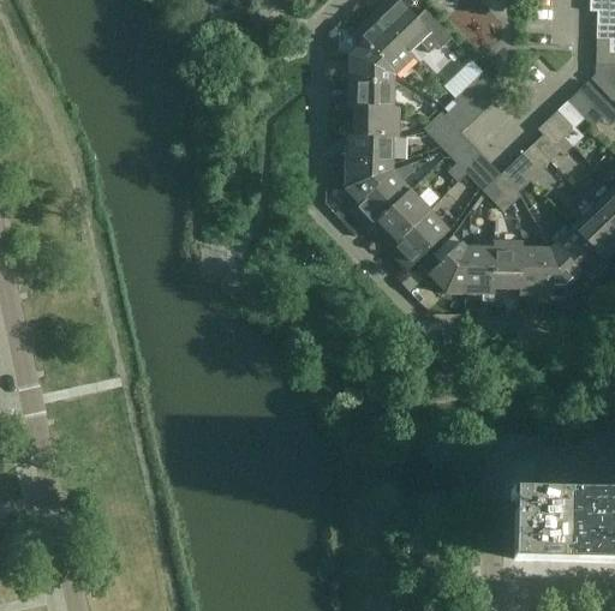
[(377,9),(372,12),(410,51),(421,41),(429,49),(434,43),(439,48),(452,36),(425,9),(417,16),(401,0),(396,0),(382,13),(377,9)]
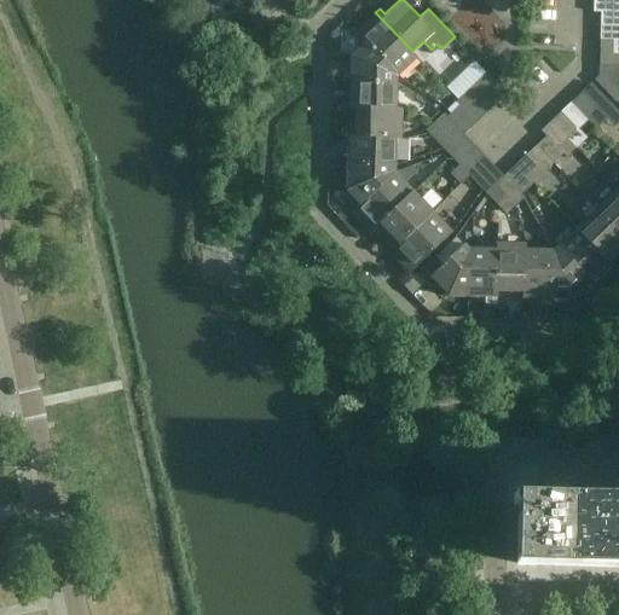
[(601,24),(618,23),(618,10),(601,10),(601,24)]
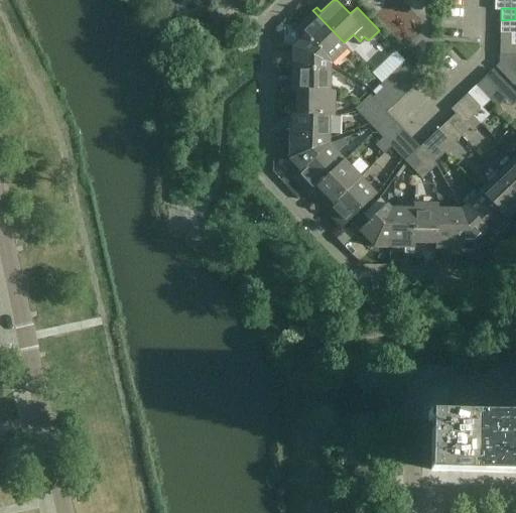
[(295,26),(303,34),(304,33),(331,62),(332,61),(329,57),(344,42),(312,10),(316,15),(303,27),(299,22),(295,26)]
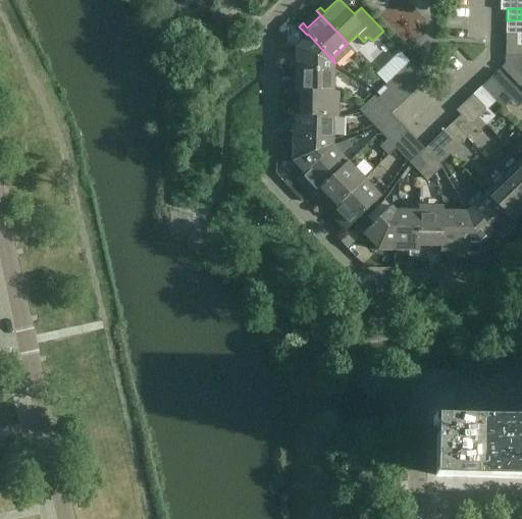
[(507,32),(506,44),(518,44),(518,32),(507,32)]
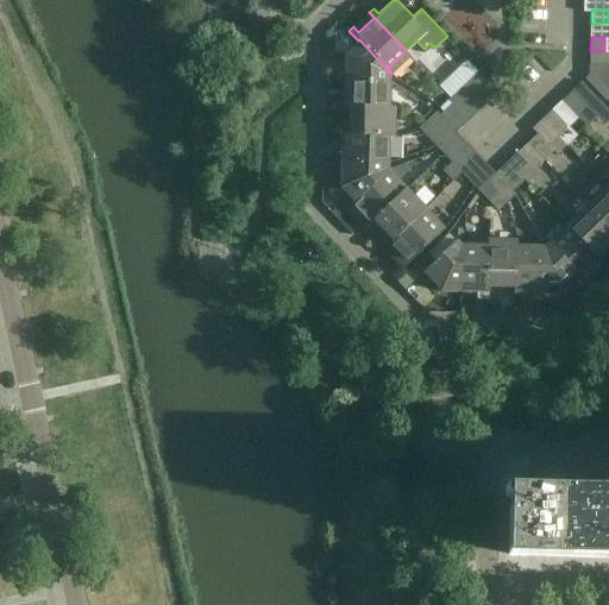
[(337,80),(344,80),(344,79),(390,80),(390,74),(359,39),(358,41),(344,54),(344,73),(337,73),(337,80)]
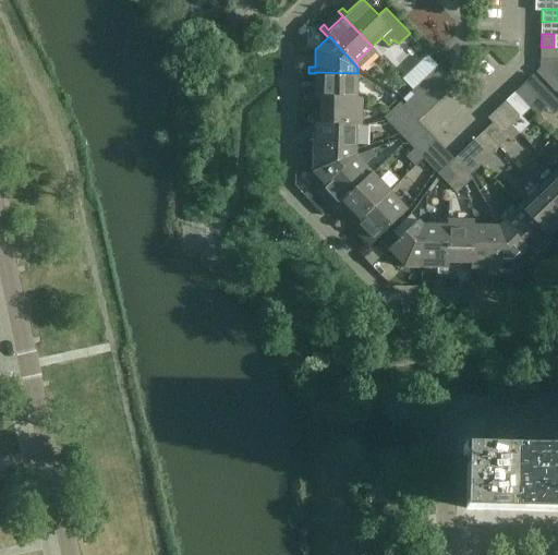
[(541,47),(541,57),(557,57),(557,47),(554,47),(541,47)]
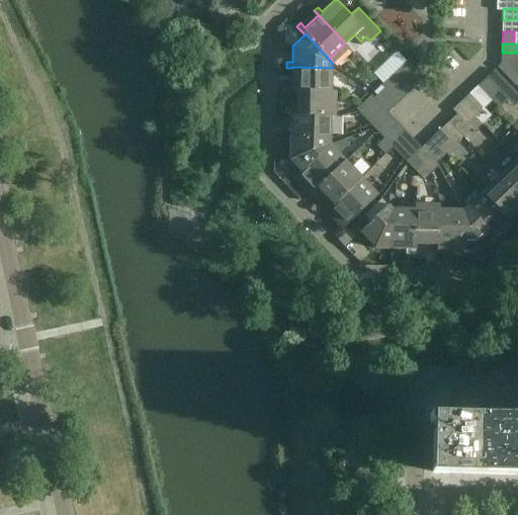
[(498,65),(504,72),(517,71),(517,53),(502,53),(502,62),(501,62),(498,65)]
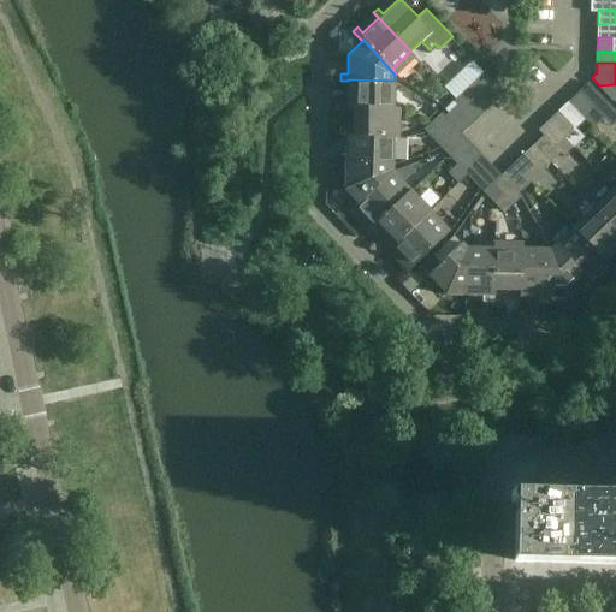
[(484,71),(473,81),(493,102),(504,91),(484,71)]
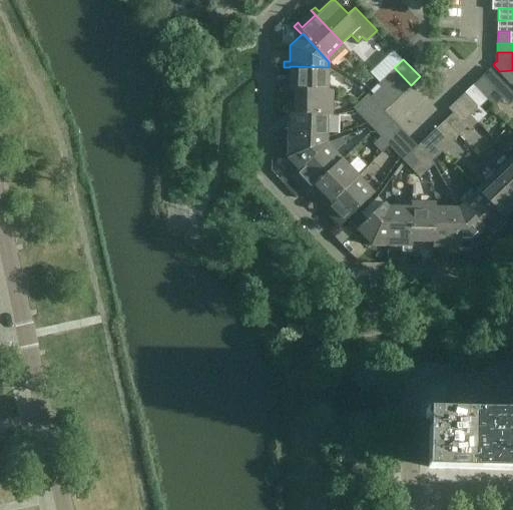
[(283,90),(294,90),(294,89),(333,90),(333,88),(329,88),(329,67),(290,66),(290,67),(290,84),(283,84),(283,90)]
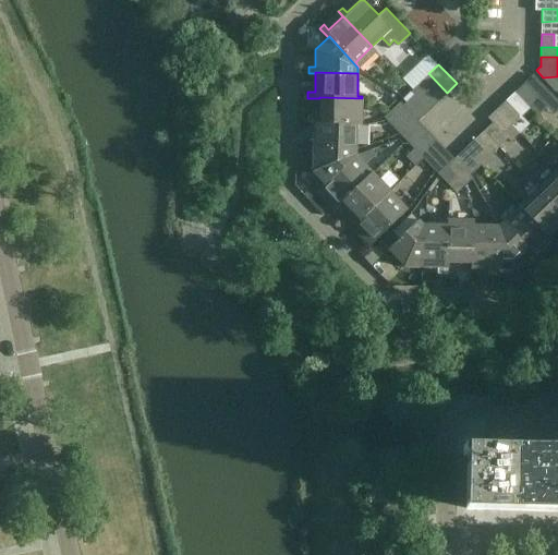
[(447,93),(428,73),(420,82),(428,92),(438,100),(447,93)]
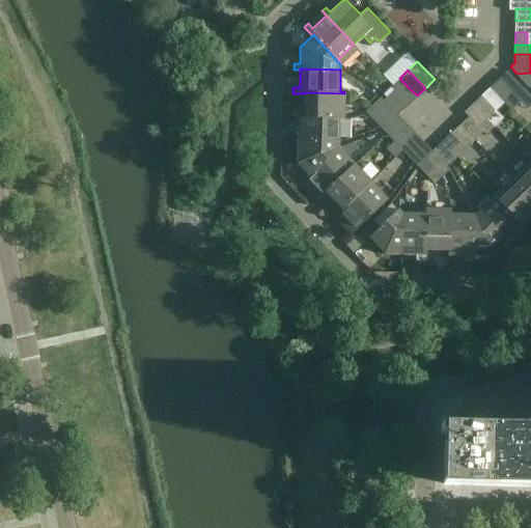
[(498,78),(512,92),(504,101),(511,109),(520,101),(527,107),(530,102),(530,93),(507,70),(498,78)]
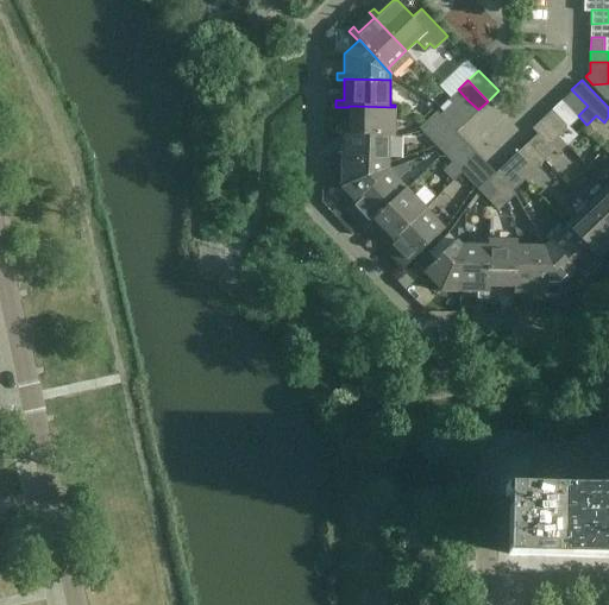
[(608,83),(592,84),(606,98),(608,98),(608,83)]
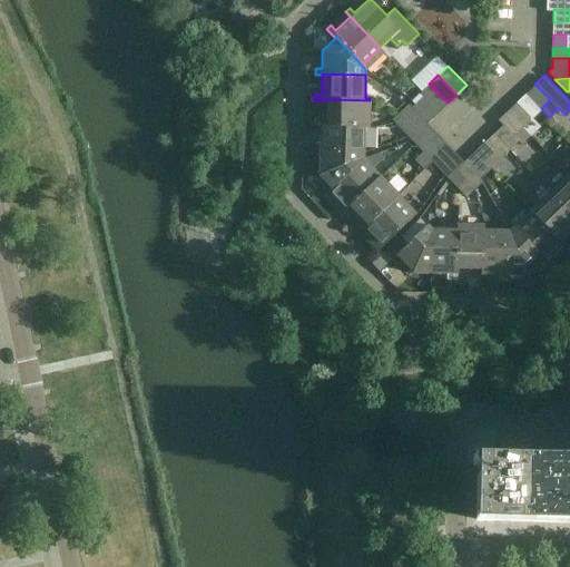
[(438,94),(429,84),(420,91),(429,101),(438,94)]
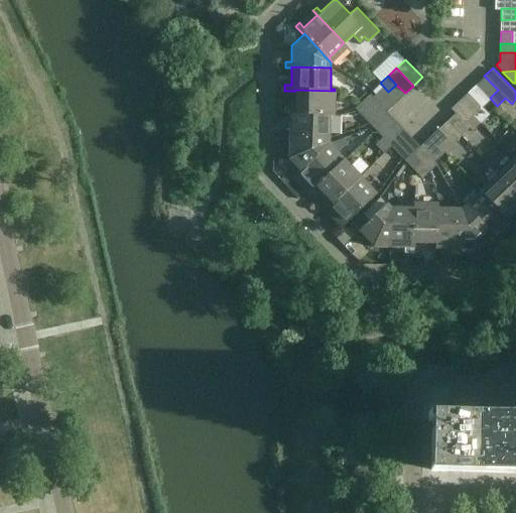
[(498,90),(484,76),(476,84),(490,98),(498,90)]
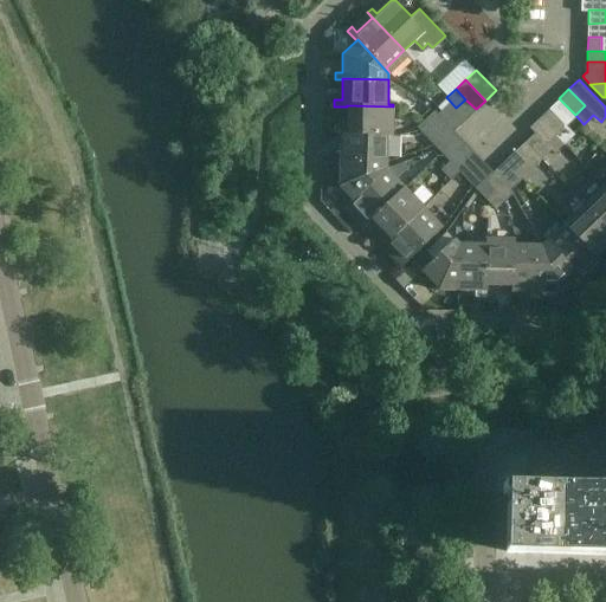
[(476,109),(465,99),(456,108),(466,118),(476,109)]
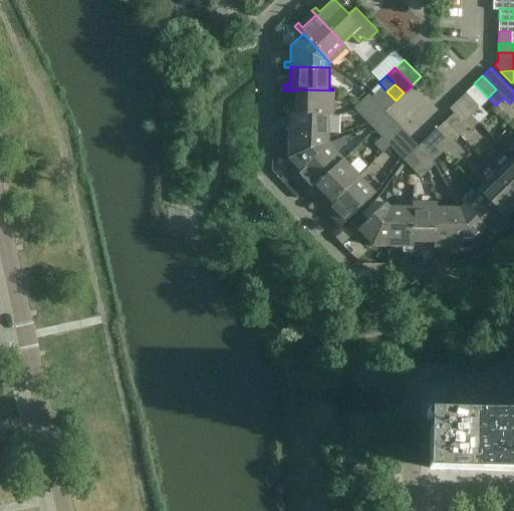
[(287,112),(289,112),(333,112),(333,90),(294,89),(294,90),(293,107),(288,107),(287,112)]
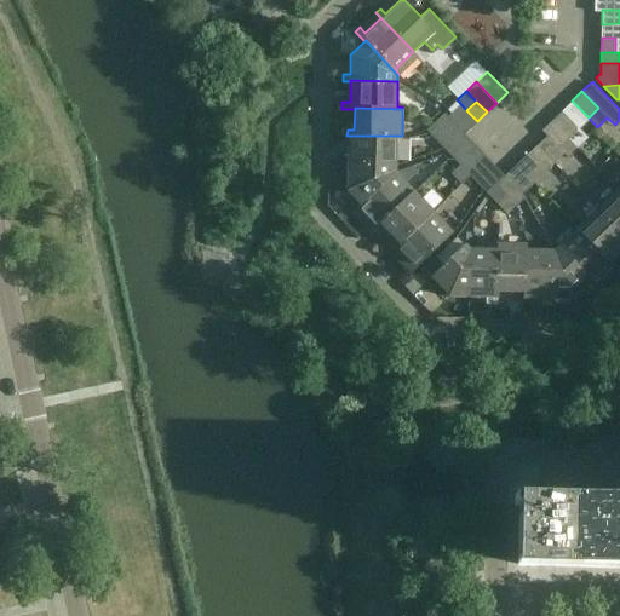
[(579,127),(562,110),(552,120),(568,137),(579,127)]
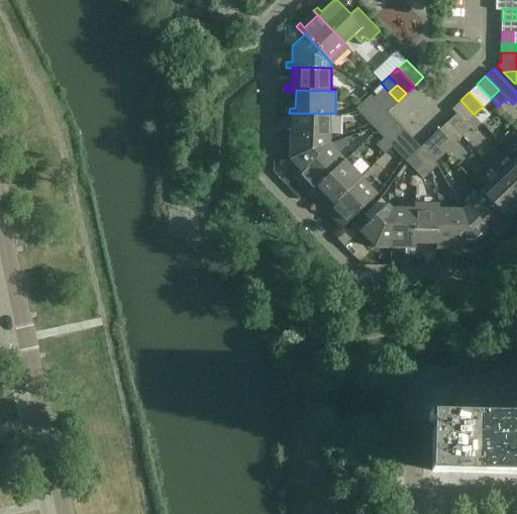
[(371,93),(363,100),(371,109),(379,102),(371,93)]
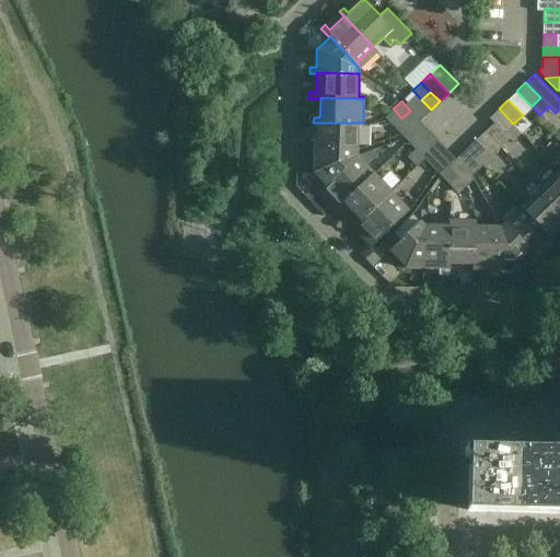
[(385,116),(395,125),(401,118),(393,108),(385,116)]
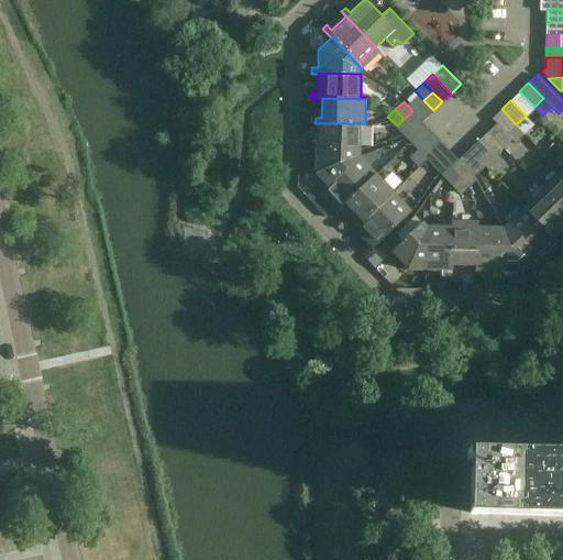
[(412,111),(404,119),(414,129),(421,121),(412,111)]
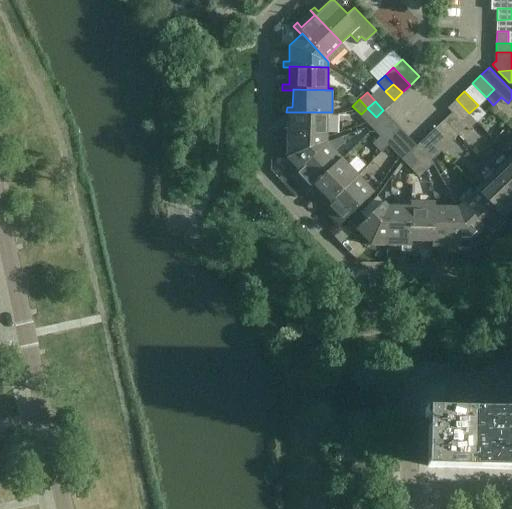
[(367,108),(361,114),(369,123),(376,117),(367,108)]
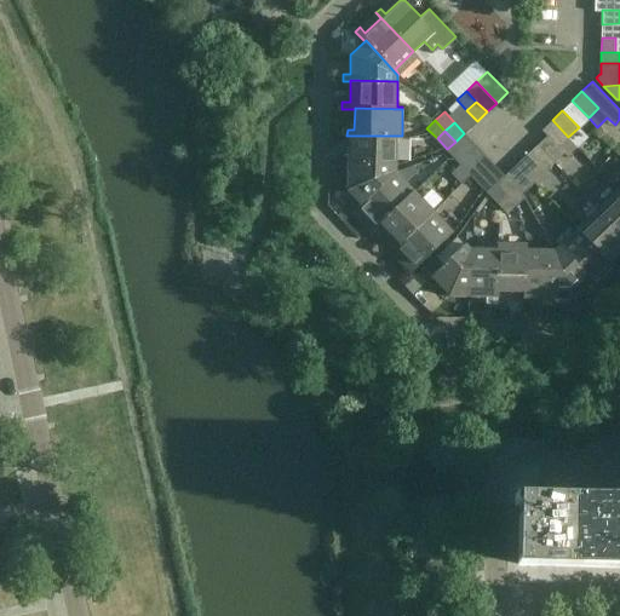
[(455,142),(447,149),(460,163),(470,173),(486,190),(487,191),(495,183),(505,174),(503,172),(464,133),(455,142)]
